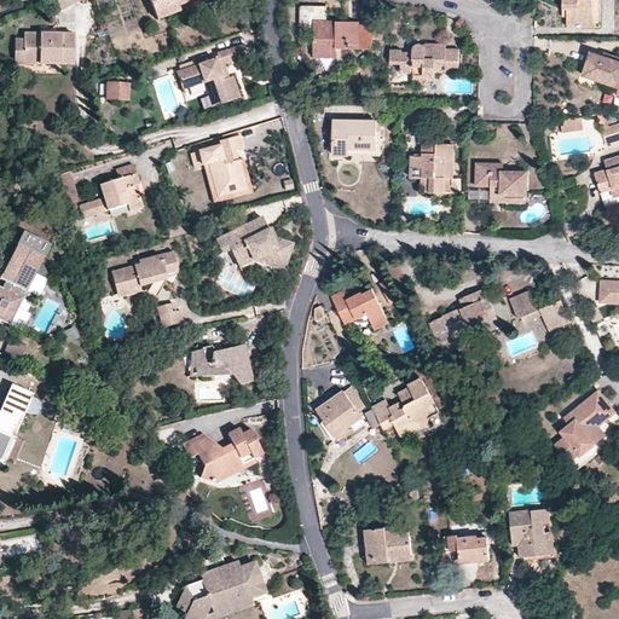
[(56,0),(61,11),(82,0),(56,0)]
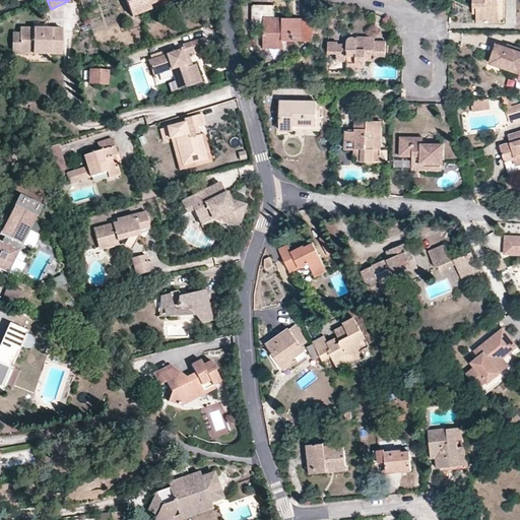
[(125,0),(132,17),(150,10),(149,5),(163,0),(125,0)]
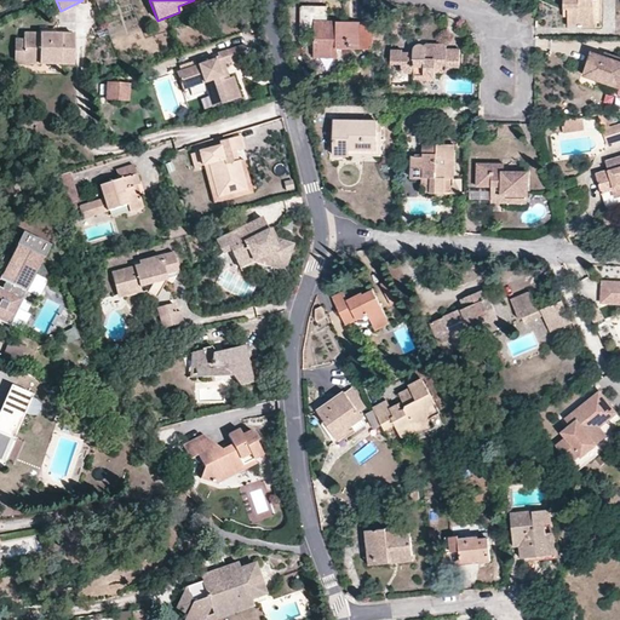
[(194,0),(178,6),(179,12),(182,16),(216,1),(214,0),(194,0)]
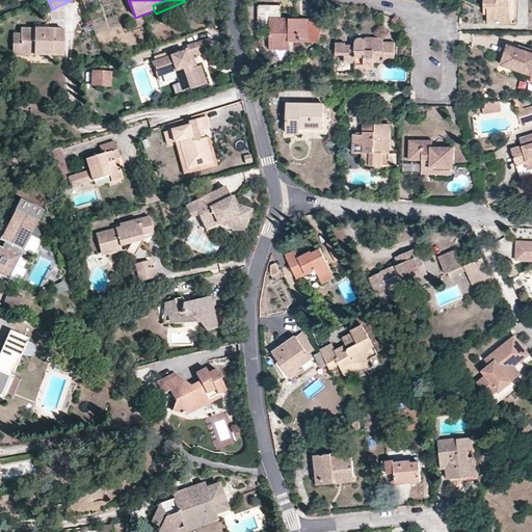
[(482,0),(483,8),(487,8),(487,15),(487,23),(511,23),(510,0),(482,0)]
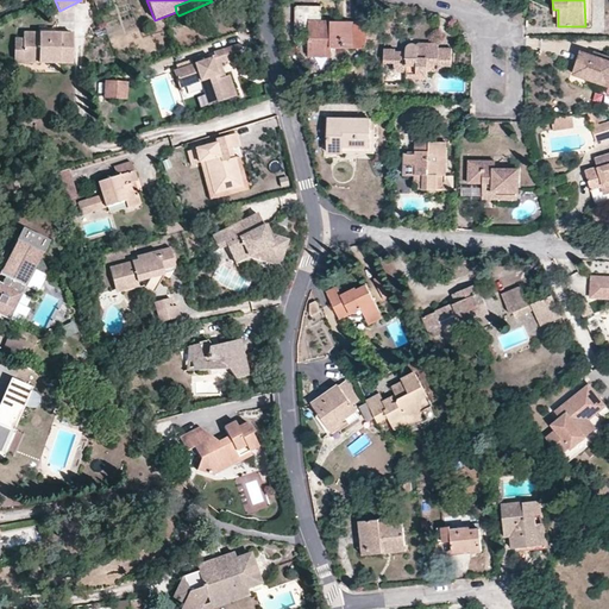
[(311,22),(320,22),(320,7),(297,7),(296,8),(296,33),(309,35),(311,22)]
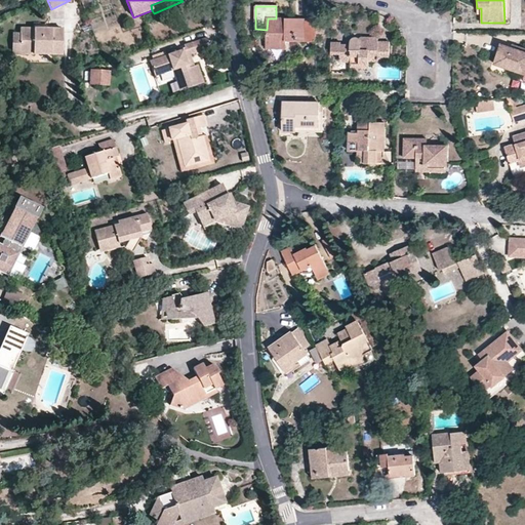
[(202,14),(206,28),(219,23),(215,10),(202,14)]
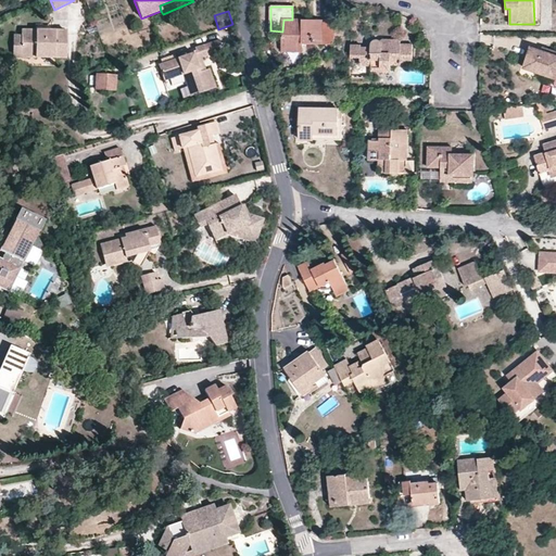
[(333,39),(333,21),(292,20),(283,20),(282,32),(282,47),(302,48),(302,42),(333,43),(333,39)]
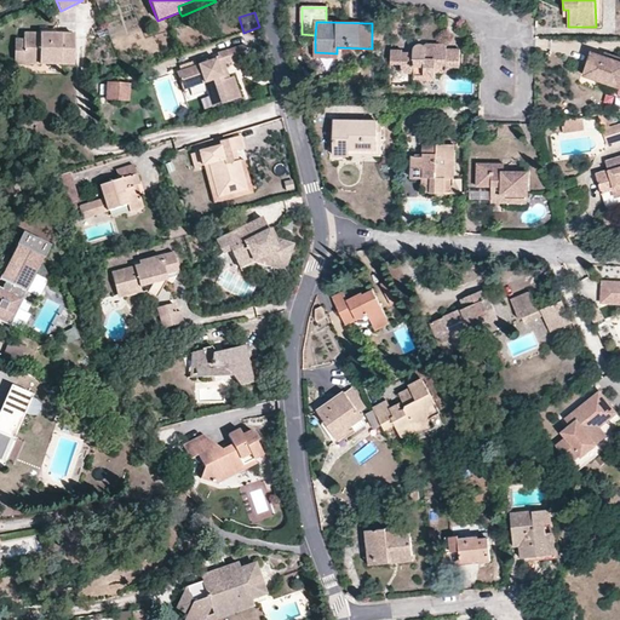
[(383,22),(372,22),(372,23),(372,44),(382,44),(383,22)]
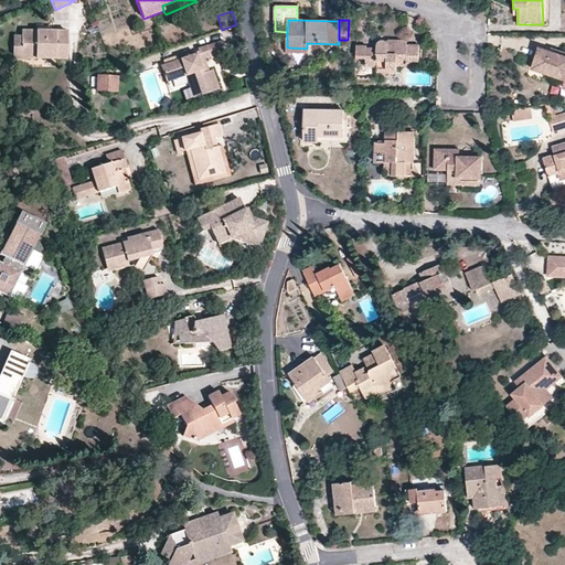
[(21,36),(21,59),(67,59),(67,31),(42,31),(42,33),(36,33),(36,31),(21,31),(21,36)]
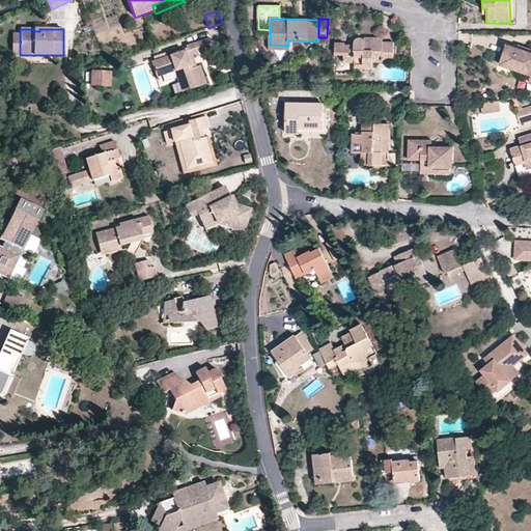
[(11,55),(20,55),(20,34),(11,34),(11,55)]
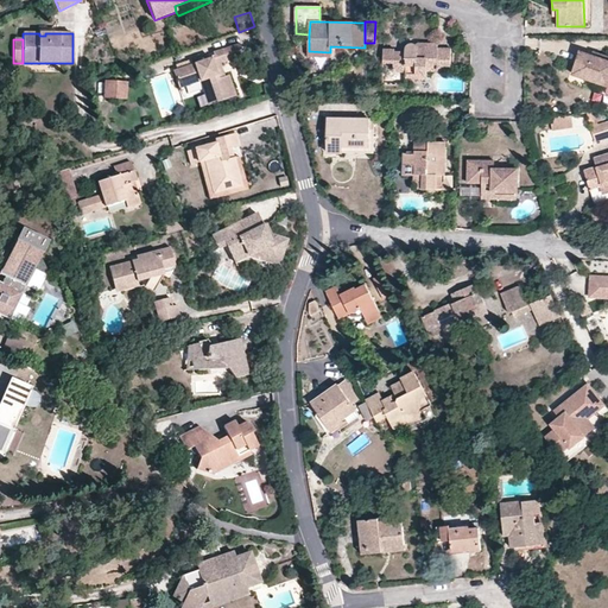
[(222,62),(225,62),(248,54),(244,42),(219,51),(219,55),(178,68),(184,87),(206,80),(214,103),(240,95),(233,74),(229,75),(223,76),(221,67),(223,65),(222,62)]
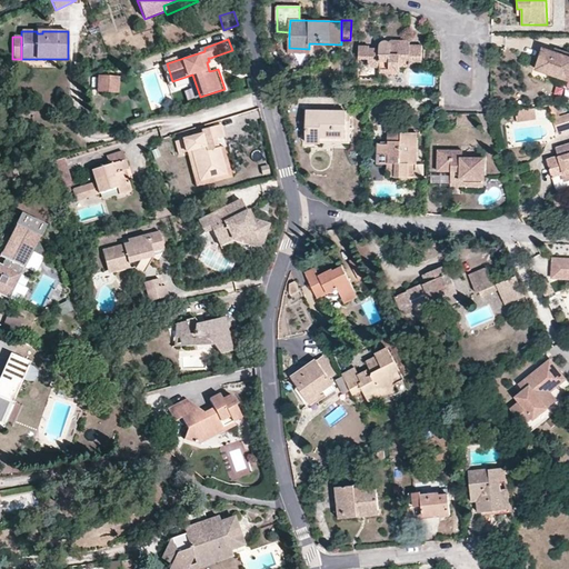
[(368,47),(359,47),(359,59),(368,59),(368,67),(379,67),(379,72),(398,72),(399,66),(420,67),(421,46),(409,46),(409,41),(390,41),(390,43),(388,41),(387,40),(385,40),(382,40),(379,41),(379,45),(378,49),(368,50),(368,47)]
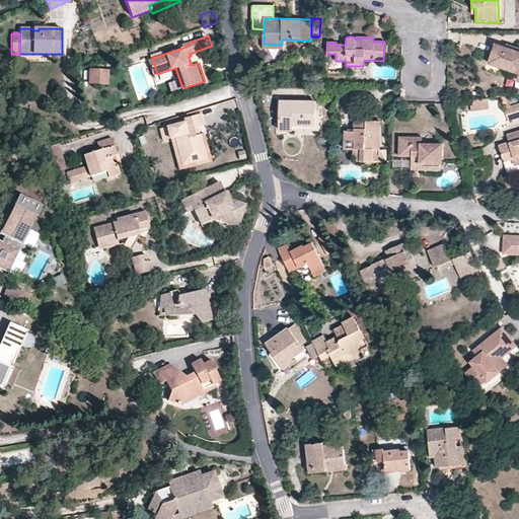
[(518,56),(505,52),(496,49),(491,67),(518,75),(518,56)]
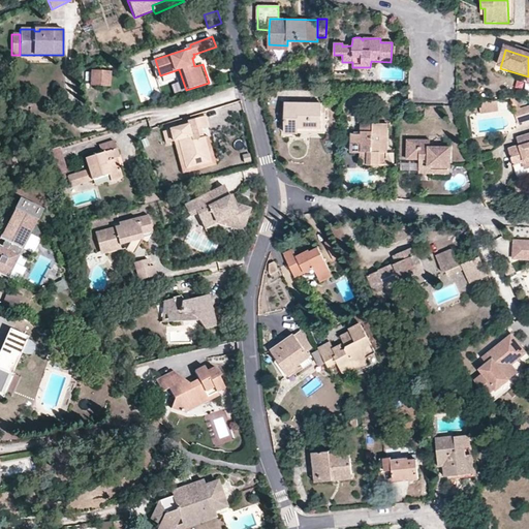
[(110,73),(91,71),(90,84),(109,86),(110,73)]
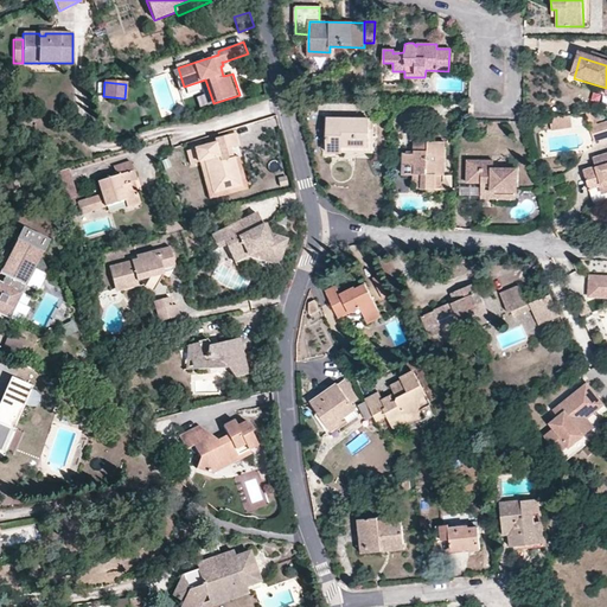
[(593,110),(585,112),(588,123),(595,121),(593,110)]
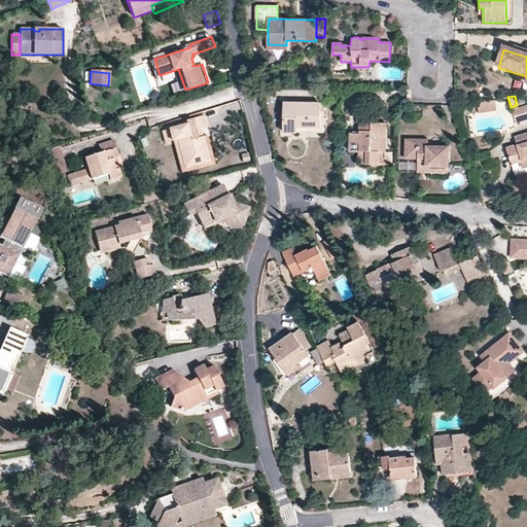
[(283,132),(295,133),(296,127),(318,127),(319,103),(284,103),(283,132)]
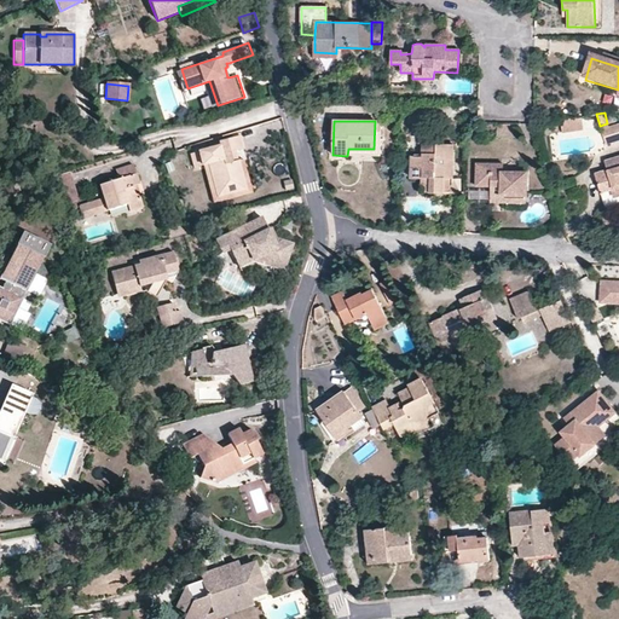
[(573,122),(561,123),(562,134),(583,132),(582,121),(573,122)]
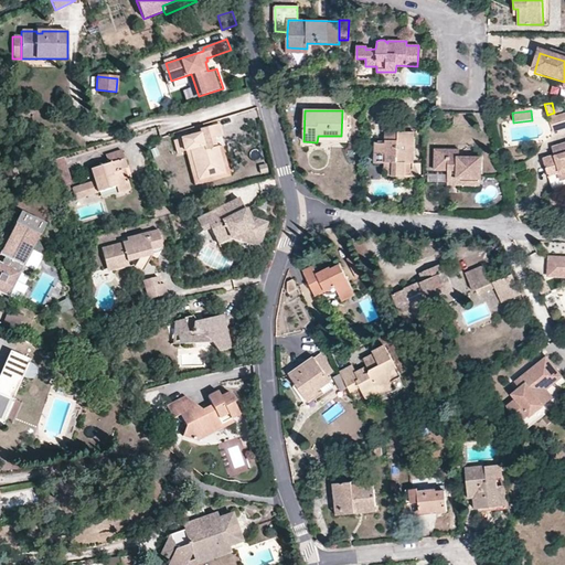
[(564,113),(548,118),(552,131),(564,127),(564,113)]
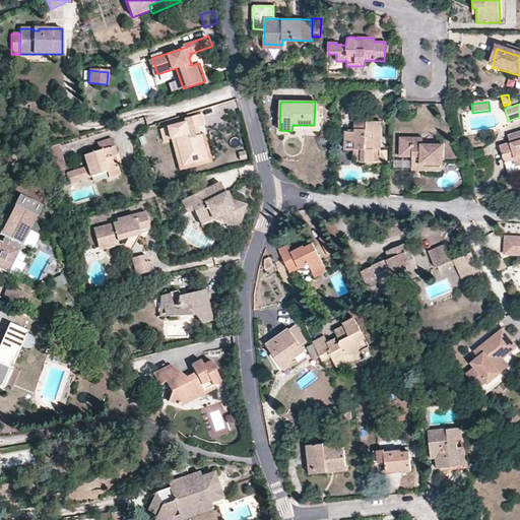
[(187,121),(183,123),(159,129),(163,140),(169,138),(174,137),(182,165),(206,158),(200,134),(199,134),(194,135),(192,127),(197,126),(204,125),(201,114),(186,118),(187,121)]
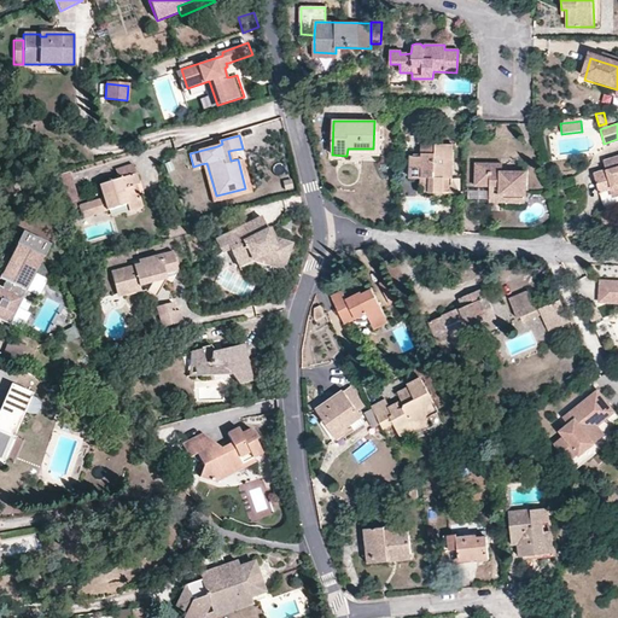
[(452,145),(423,144),(420,191),(443,192),(443,178),(449,179),(452,178),(452,145)]
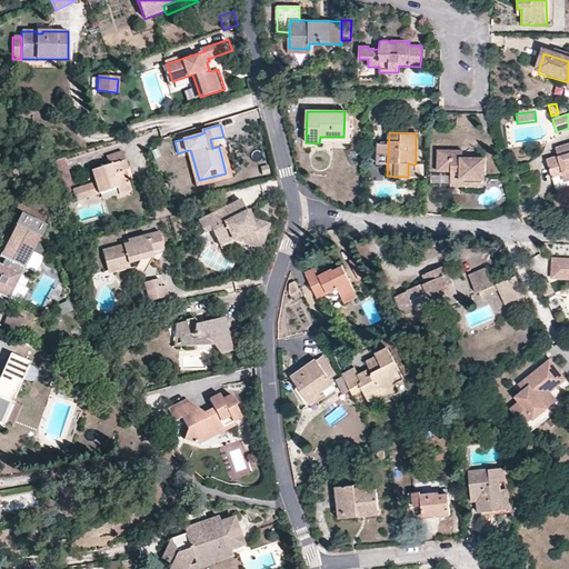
[(568,143),(556,148),(558,157),(547,160),(557,191),(568,187),(568,143)]
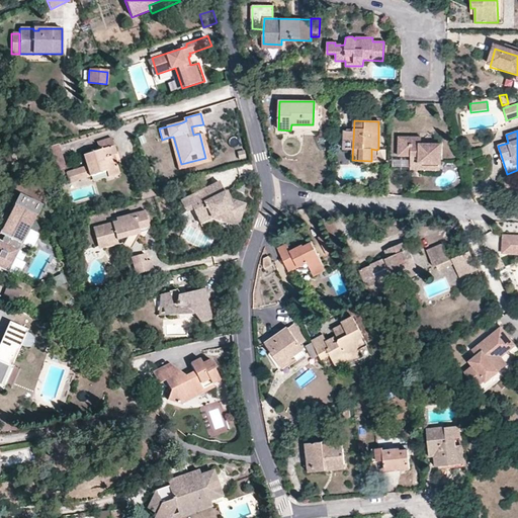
[(173,137),(168,138),(177,170),(211,161),(204,132),(199,134),(205,158),(181,164),(173,137)]
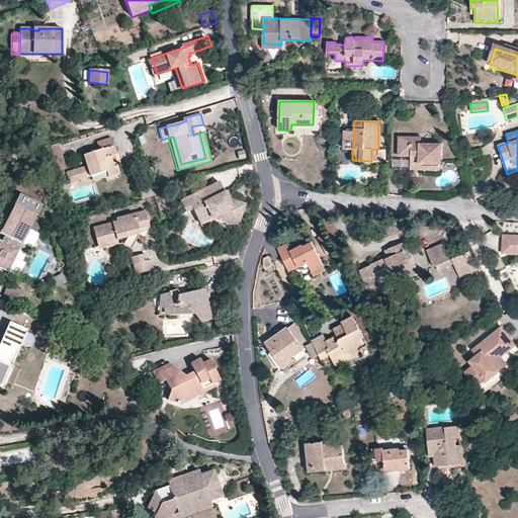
[(83,155),(86,166),(89,176),(105,171),(107,176),(118,173),(115,161),(112,162),(110,156),(113,155),(116,154),(113,146),(112,146),(109,137),(96,142),(98,150),(83,155)]
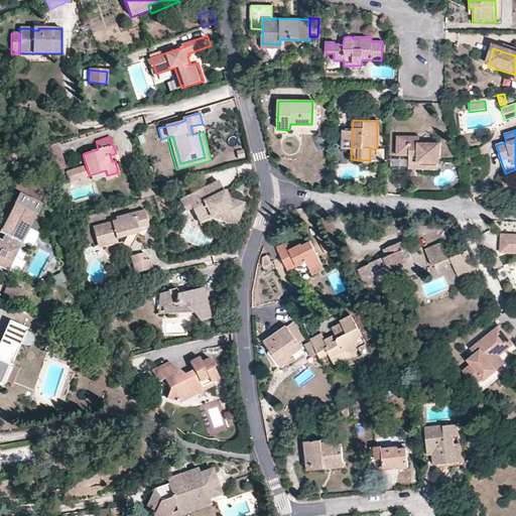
[(397,155),(386,155),(386,161),(386,168),(416,168),(417,161),(438,162),(438,145),(417,144),(417,136),(397,136),(397,155)]
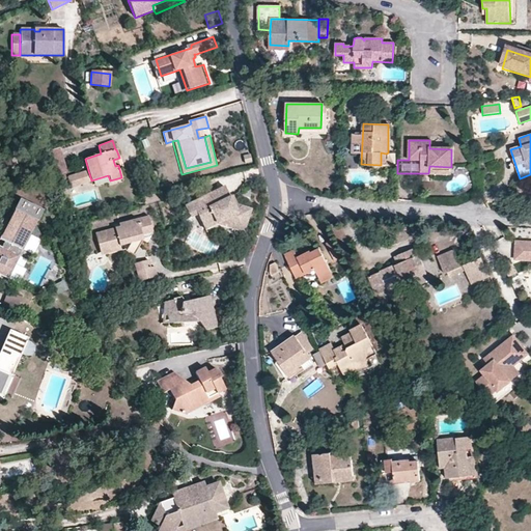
[(59,147),(46,151),(53,175),(65,171),(59,147)]
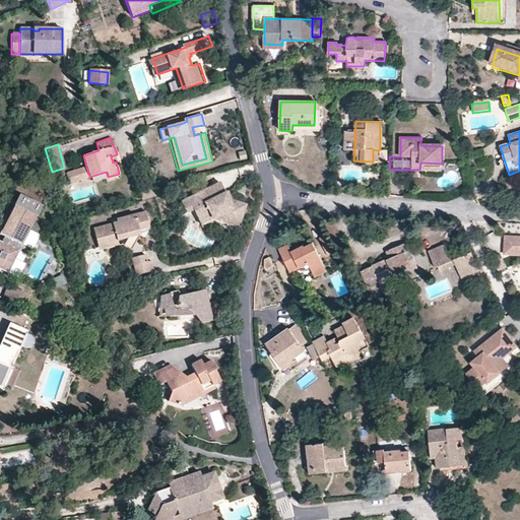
[(89,177),(86,167),(65,173),(69,184),(89,177)]
